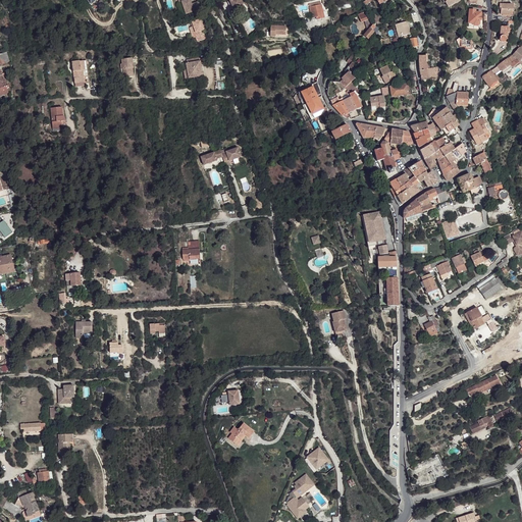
[(179,0),(180,2),(183,1),(187,14),(195,11),(198,10),(199,13),(205,11),(203,5),(194,8),(191,0),(179,0)]
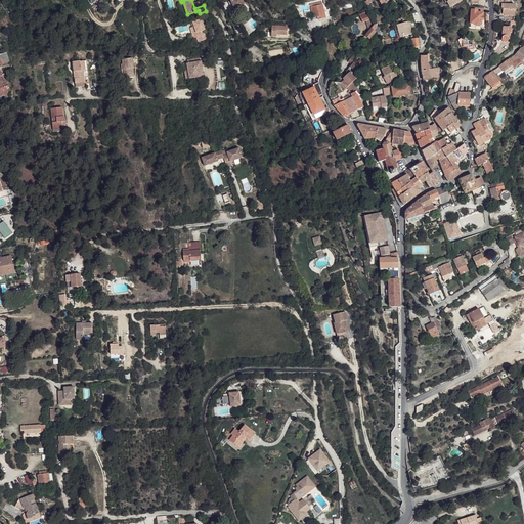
[(231,0),(235,9),(239,8),(245,11),(248,7),(246,6),(245,3),(243,0),(231,0)]
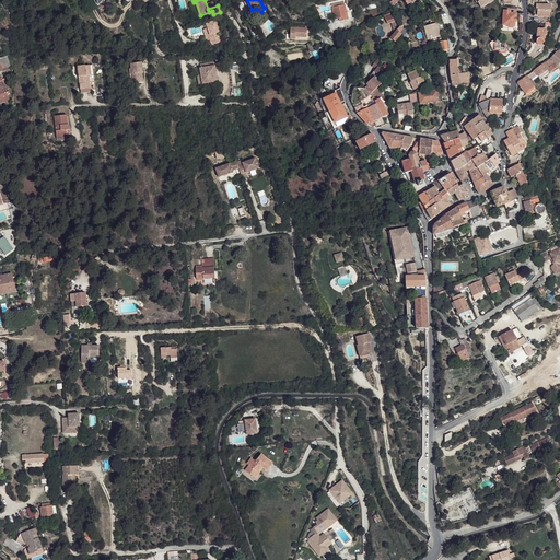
[(335,16),(335,20),(339,19),(342,18),(343,21),(348,20),(345,4),(333,8),(334,14),(335,16)]
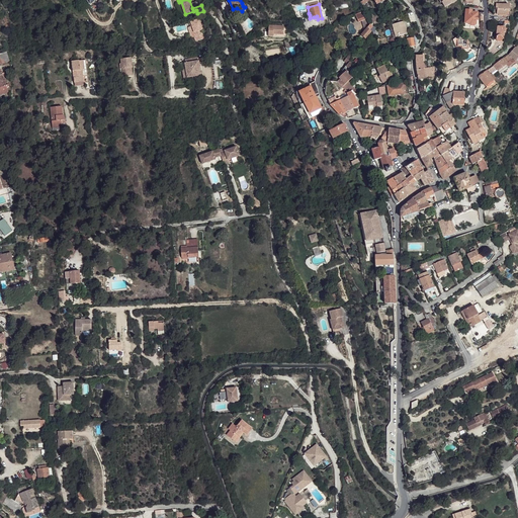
[(507,16),(507,6),(494,5),(495,9),(496,9),(496,16),(507,16)]
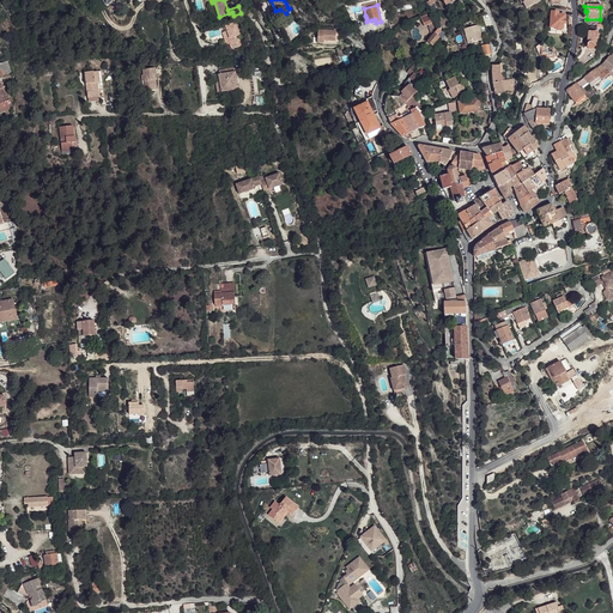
[(552,13),(551,28),(556,28),(557,30),(560,30),(563,29),(563,28),(564,28),(564,19),(565,16),(558,16),(558,13),(552,13)]
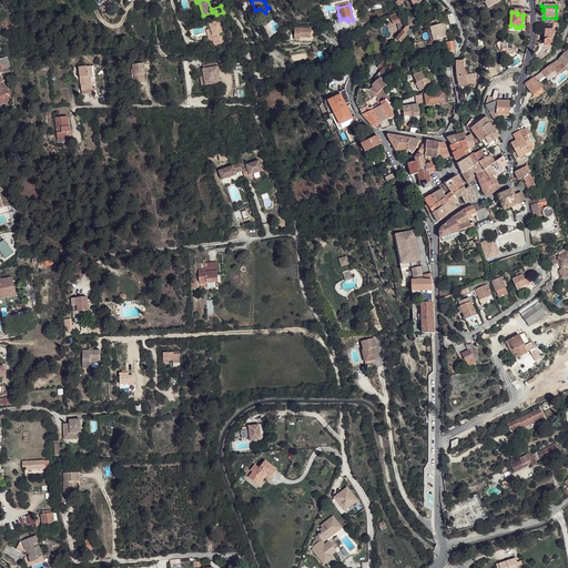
[(219,21),(209,24),(210,29),(212,28),(214,36),(215,36),(216,40),(214,40),(215,46),(224,42),(222,32),(223,32),(219,21)]
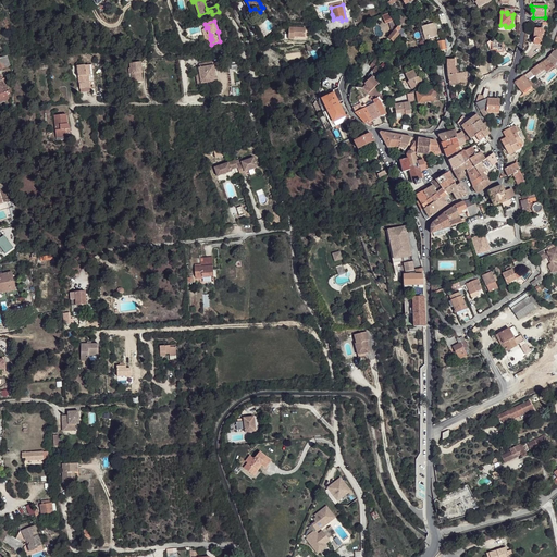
[(421,27),(423,32),(425,32),(428,39),(437,36),(433,23),(421,27)]
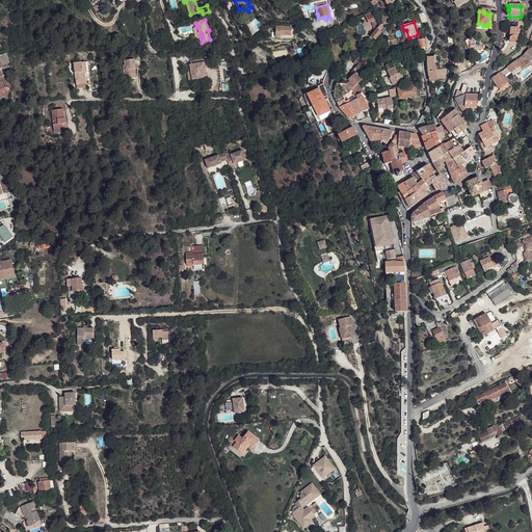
[(198,26),(196,27),(194,28),(197,38),(201,37),(203,37),(202,33),(201,33),(198,26)]
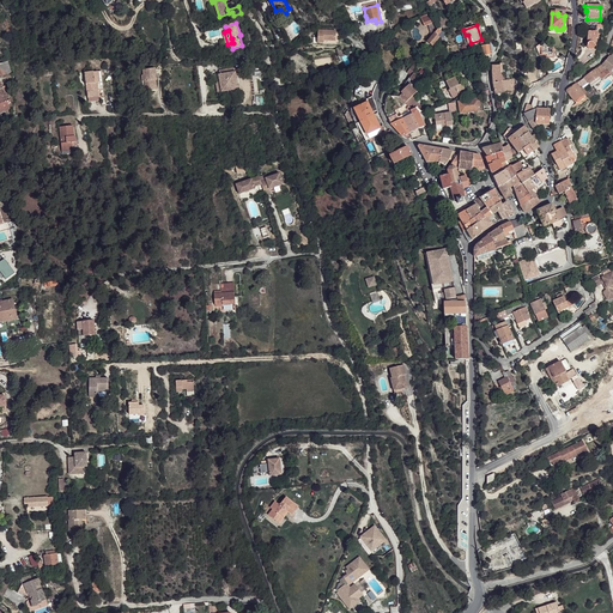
[(338,30),(320,30),(319,43),(325,43),(325,41),(337,41),(337,40),(338,30)]
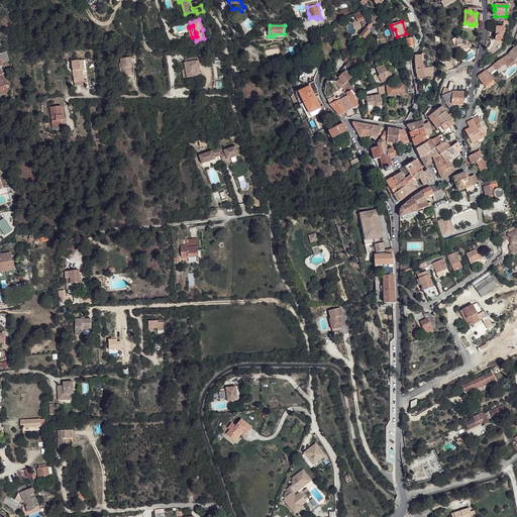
[(360,35),(365,38),(369,33),(371,31),(370,29),(367,27),(365,30),(360,35)]
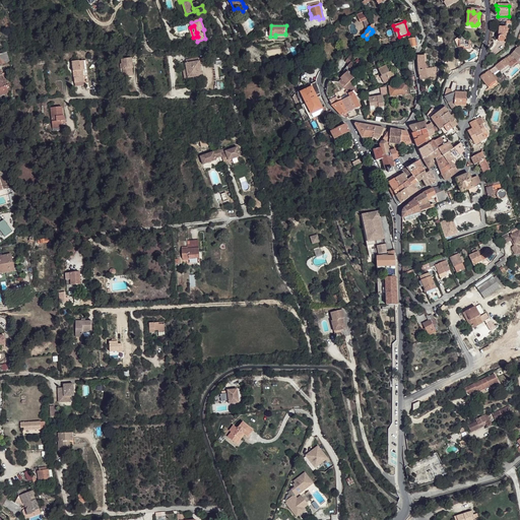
[(502,43),(503,42),(504,35),(505,35),(506,28),(497,28),(496,40),(496,41),(497,43),(499,44),(501,44),(502,43)]
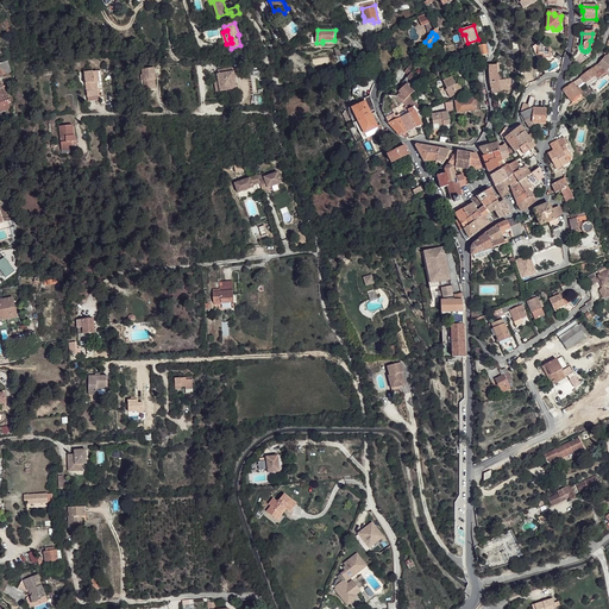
[(478,45),(481,55),(488,54),(487,44),(478,45)]
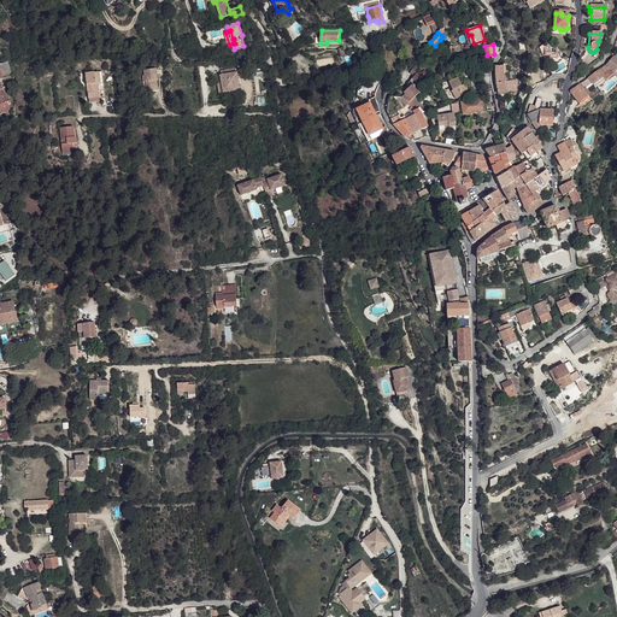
[(552,47),(545,48),(545,56),(548,56),(548,58),(558,58),(558,48),(556,48),(552,47)]
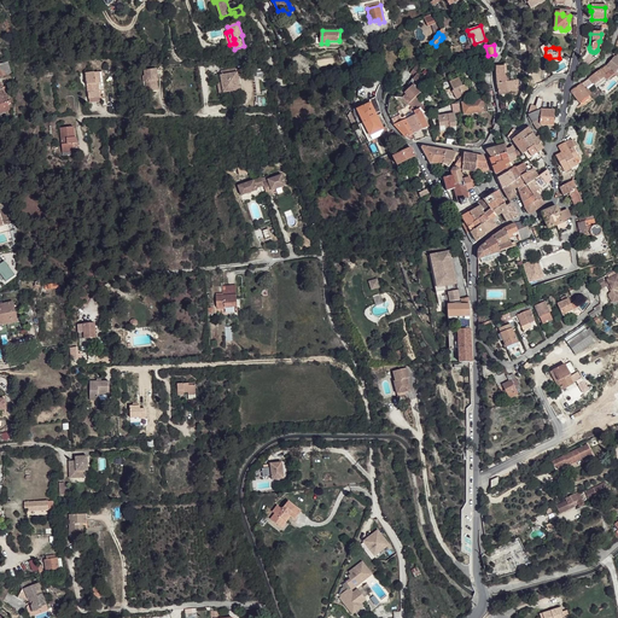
[(611,71),(613,74),(617,68),(617,60),(614,57),(606,66),(611,71)]
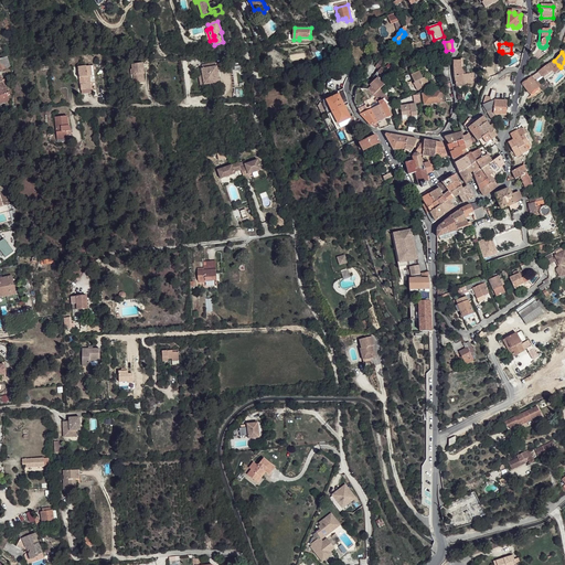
[(0,59),(0,66),(3,65),(4,68),(10,67),(11,66),(8,56),(0,59)]
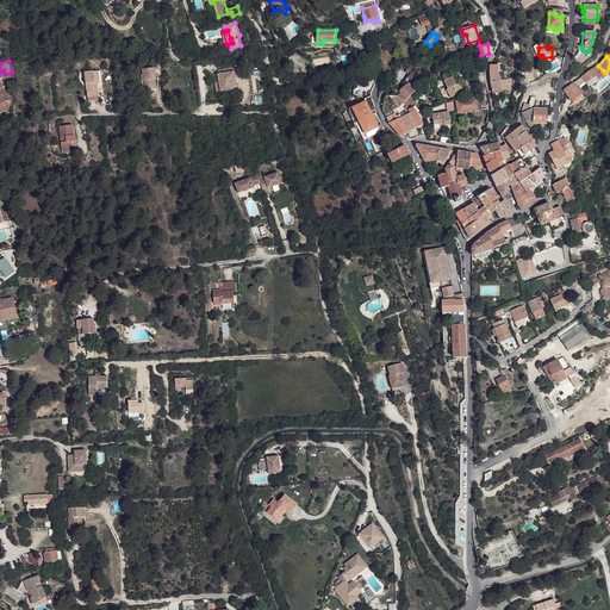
[(490,73),(491,85),(493,93),(509,91),(508,86),(506,79),(502,80),(499,72),(498,64),(495,66),(495,64),(490,66),(490,73)]
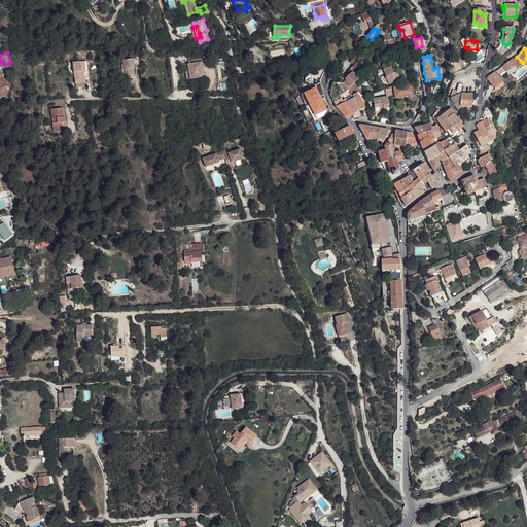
[(512,60),(516,65),(521,61),(517,57),(512,60)]
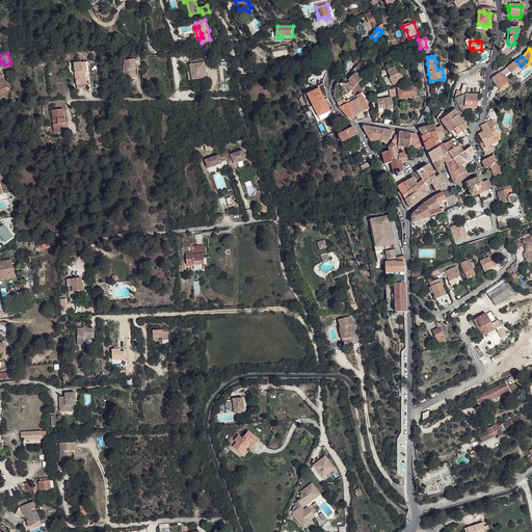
[(135,70),(136,70),(136,60),(131,60),(131,59),(128,59),(128,60),(126,60),(126,64),(124,64),(124,70),(126,70),(126,74),(126,78),(126,79),(135,79),(135,70)]
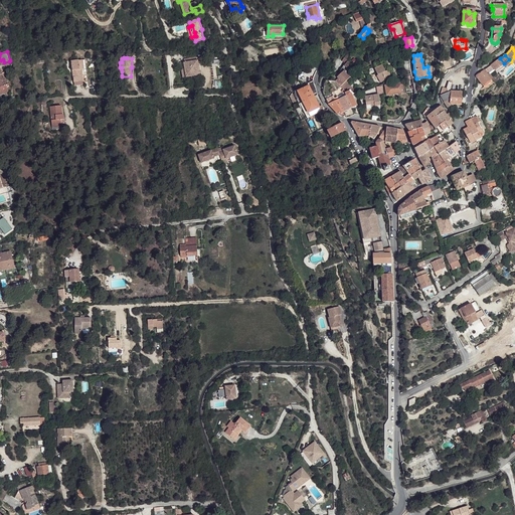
[(374,57),(368,60),(371,66),(377,62),(374,57)]
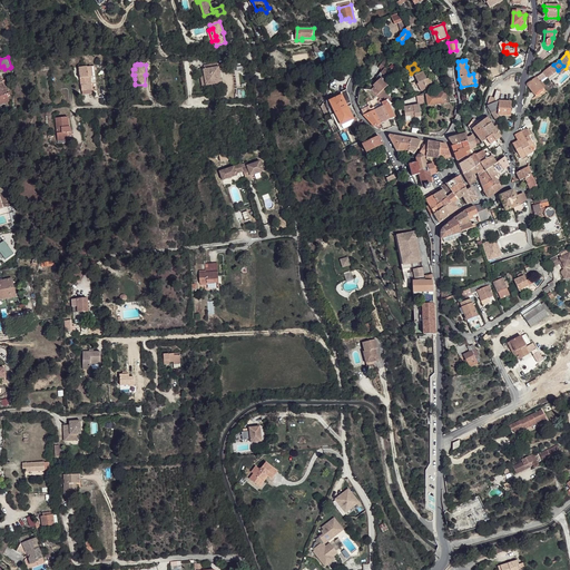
[(219,69),(219,65),(206,66),(206,70),(205,70),(206,76),(206,86),(223,85),(220,68),(219,69)]
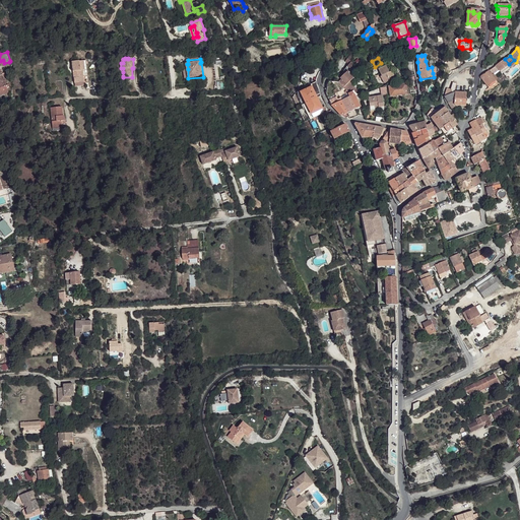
[(498,69),(499,71),(501,70),(509,64),(505,59),(496,66),(498,69)]
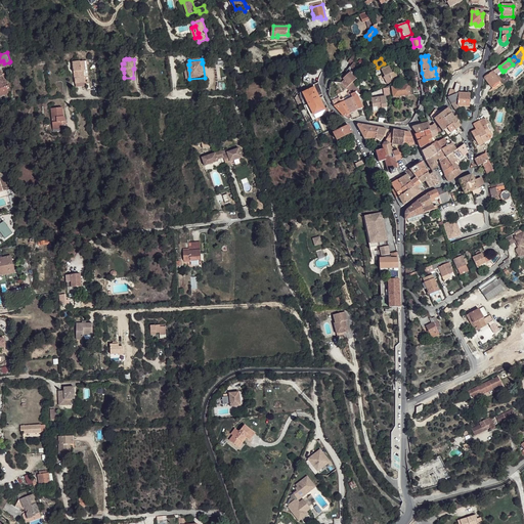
[(73,62),(76,87),(84,86),(84,84),(89,84),(87,61),(73,62)]
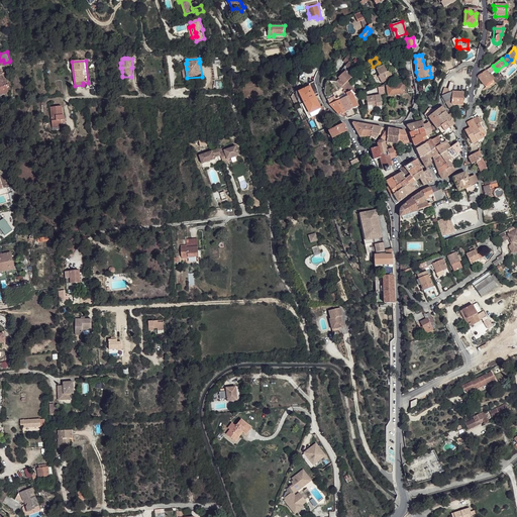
[(384,66),(376,69),(379,76),(383,83),(388,80),(388,82),(394,79),(390,71),(387,72),(384,66)]
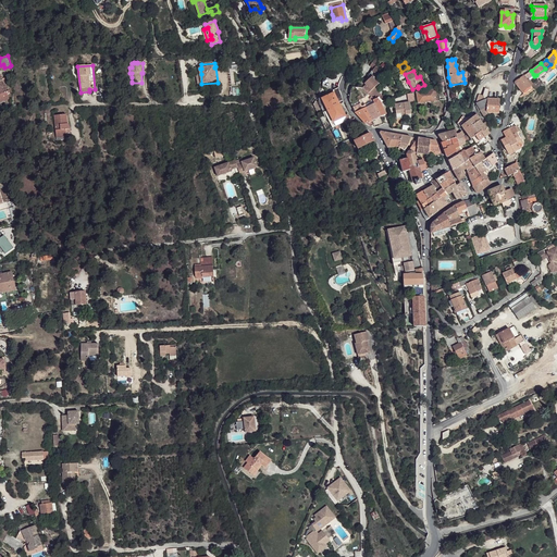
[(364,84),(366,85),(362,88),(370,96),(374,100),(378,98),(379,98),(382,95),(374,88),(380,83),(373,76),(364,84)]
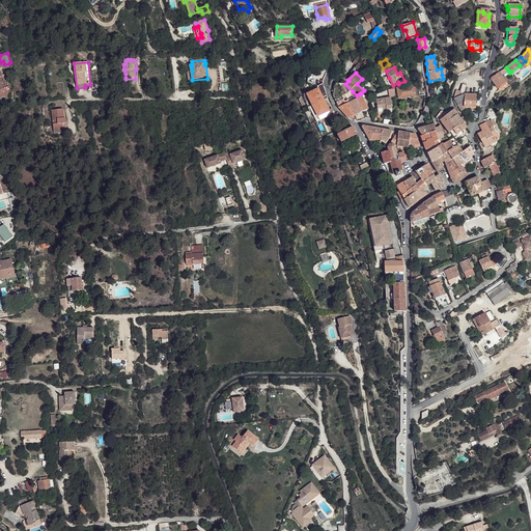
[(491,79),(498,88),(505,82),(499,73),(491,79)]
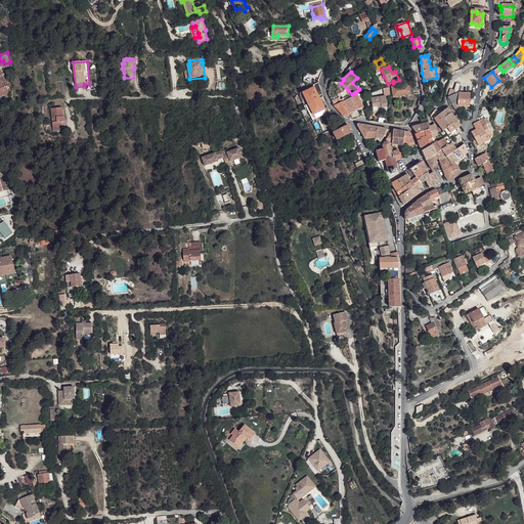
[(303,78),(301,78),(300,81),(299,83),(301,84),(305,87),(310,85),(303,81),(303,78)]
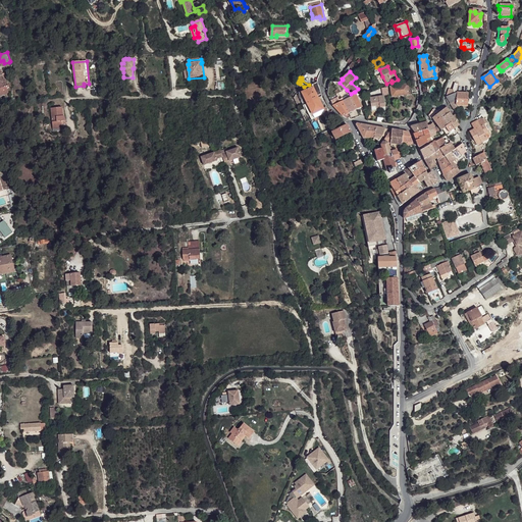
[(489,87),(491,91),(500,85),(499,84),(497,81),(489,87)]
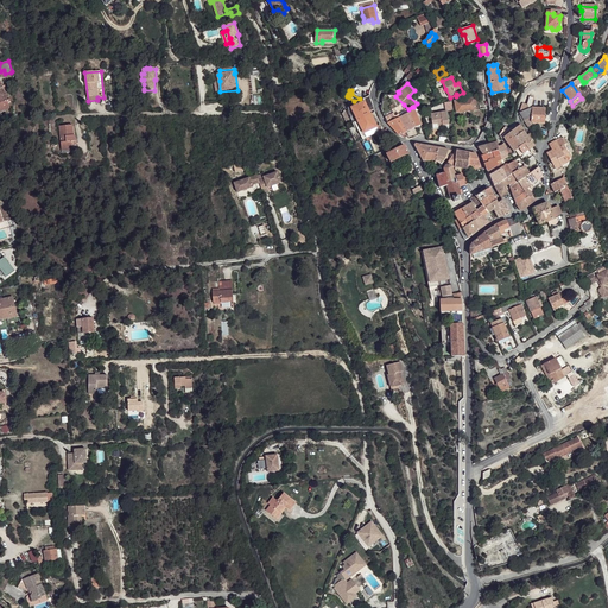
[(455,101),(456,113),(476,109),(475,97),(474,99),(468,99),(455,101)]
